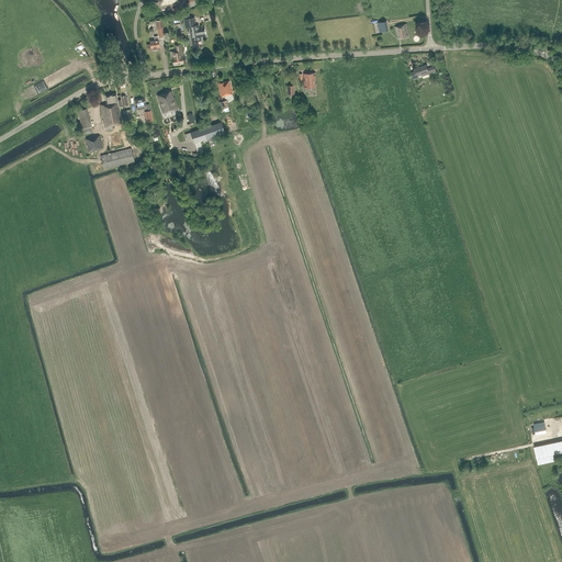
[(187,19),(184,19),(186,27),(189,27),(190,27),(191,34),(192,38),(193,47),(198,46),(198,41),(201,41),(200,36),(204,36),(203,29),(200,30),(199,25),(195,25),(194,18),(187,19)]
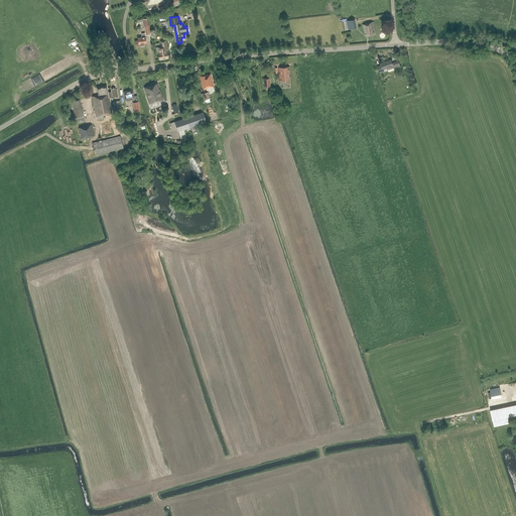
[(349,29),(356,28),(354,19),(347,20),(349,29)]
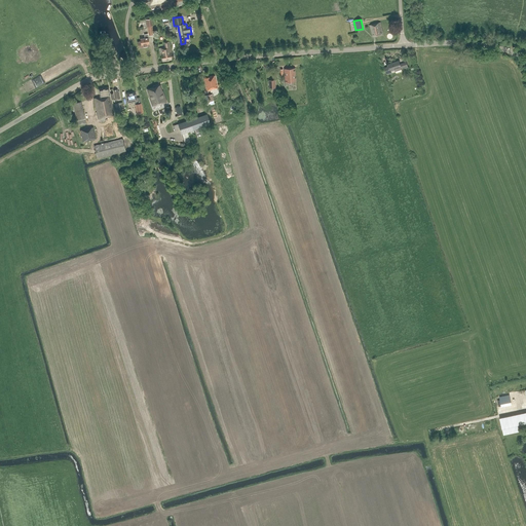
[(373,36),(383,34),(380,23),(370,26),(373,36)]
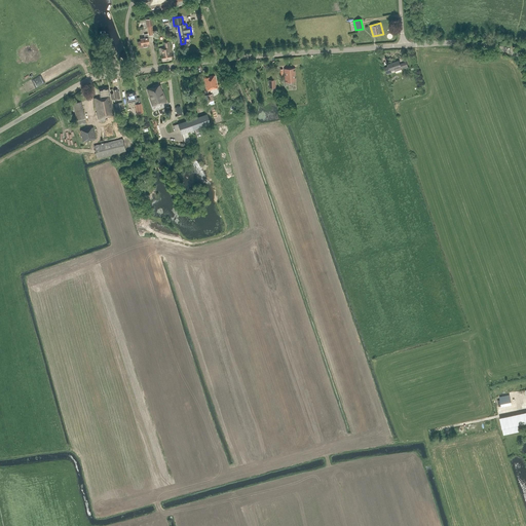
[(149,46),(148,38),(148,34),(144,35),(145,38),(140,39),(141,42),(138,42),(139,48),(149,46)]
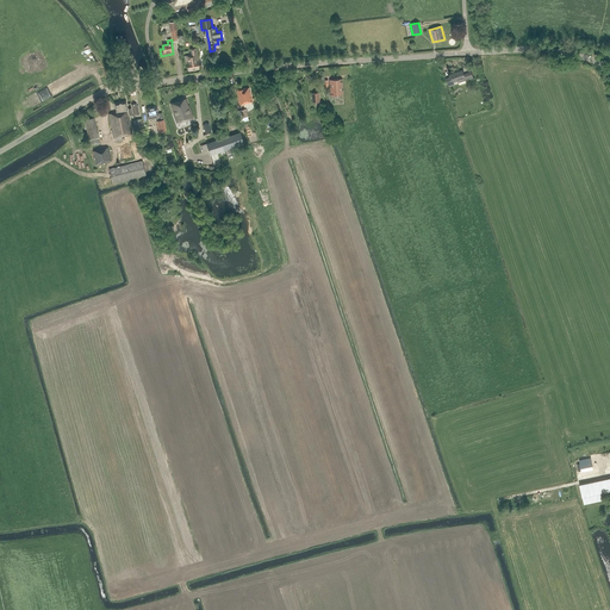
[(198,62),(197,54),(195,48),(190,49),(191,55),(185,56),(186,64),(187,63),(188,70),(199,69),(198,62)]
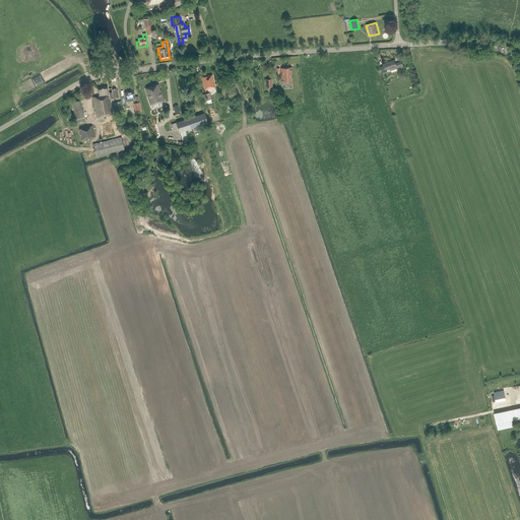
[(386,70),(390,69),(390,71),(403,67),(401,62),(395,64),(394,60),(384,64),(385,66),(381,67),(383,73),(387,72),(386,70)]
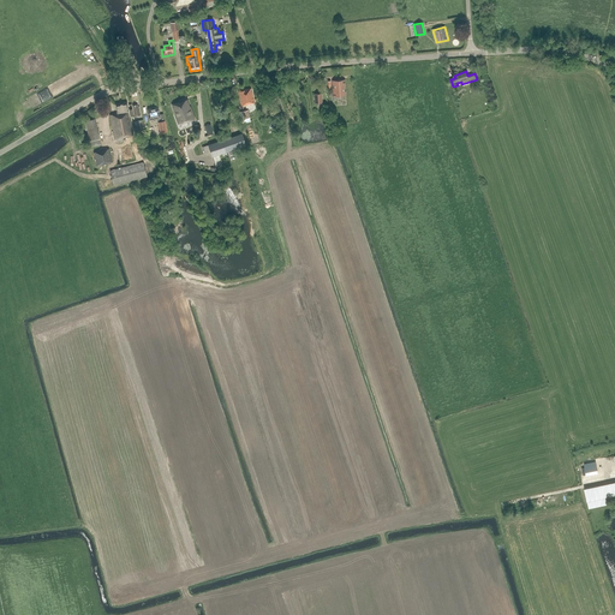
[(334,97),(346,96),(345,79),(333,81),(334,97)]
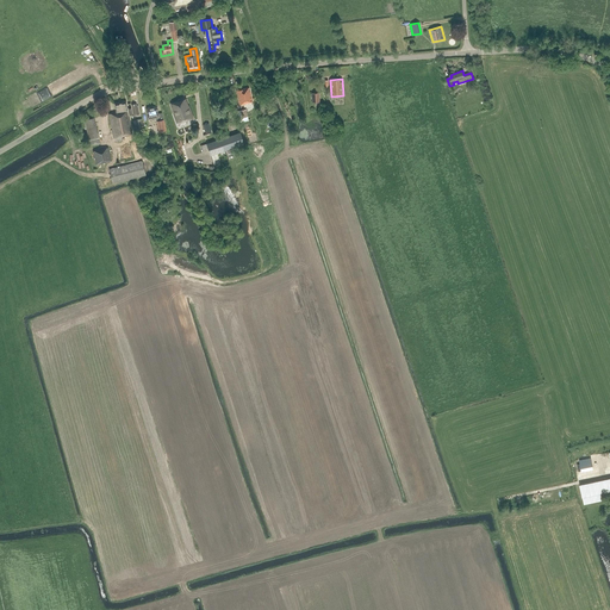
[(240,105),(253,103),(249,88),(236,91),(240,105)]
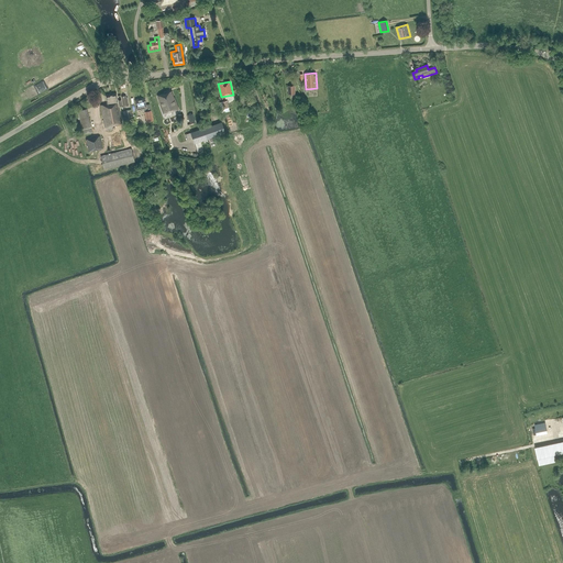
[(175,102),(172,94),(165,96),(165,95),(158,97),(162,106),(162,107),(164,112),(170,110),(172,111),(178,109),(175,102)]
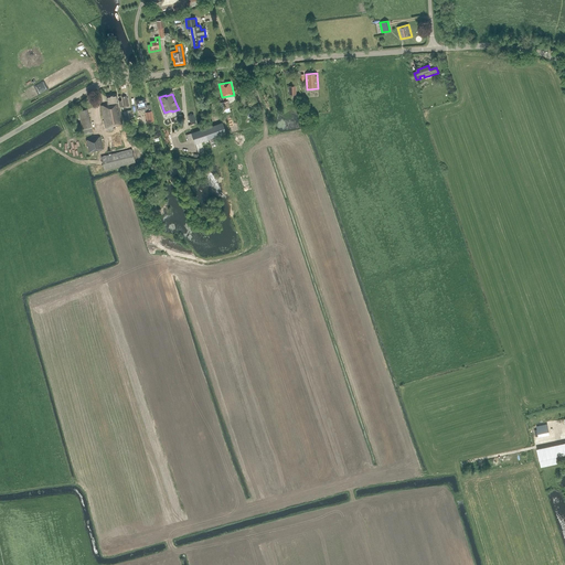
[(118,102),(117,95),(106,96),(107,105),(102,106),(105,128),(107,128),(108,131),(114,130),(113,127),(123,125),(119,107),(123,106),(121,100),(118,102)]
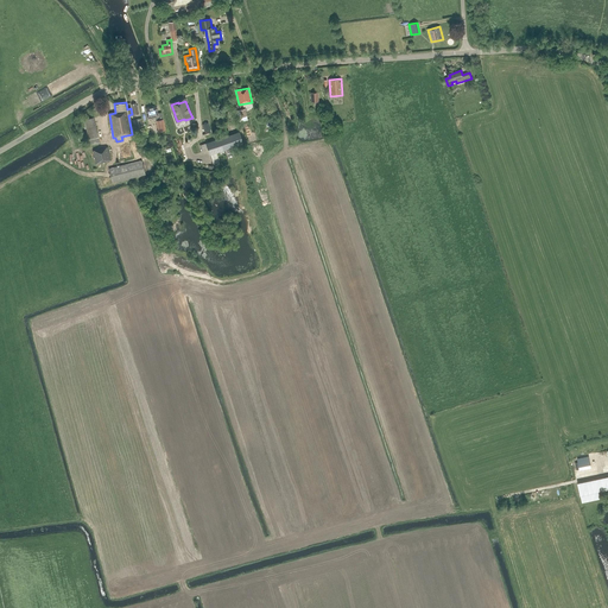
[(147,119),(158,118),(156,106),(146,108),(147,119)]
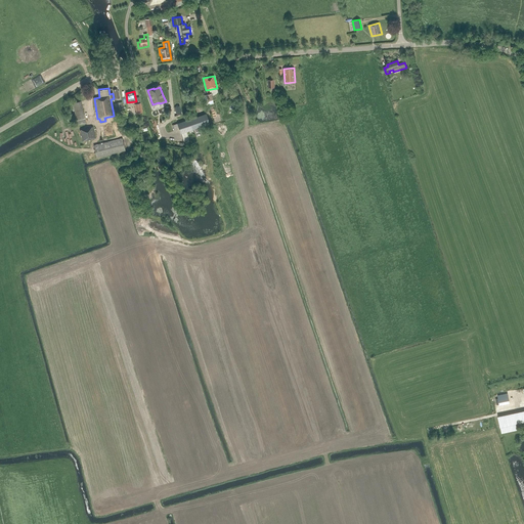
[(211,94),(207,95),(204,95),(207,106),(214,104),(211,94)]
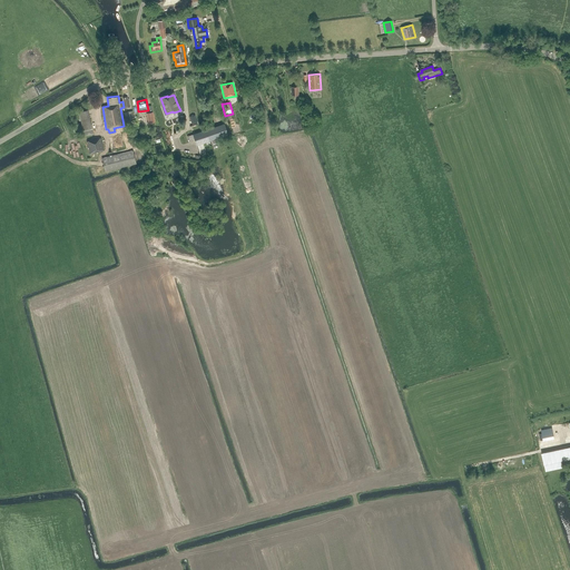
[(79,112),(84,130),(85,136),(94,134),(87,110),(79,112)]
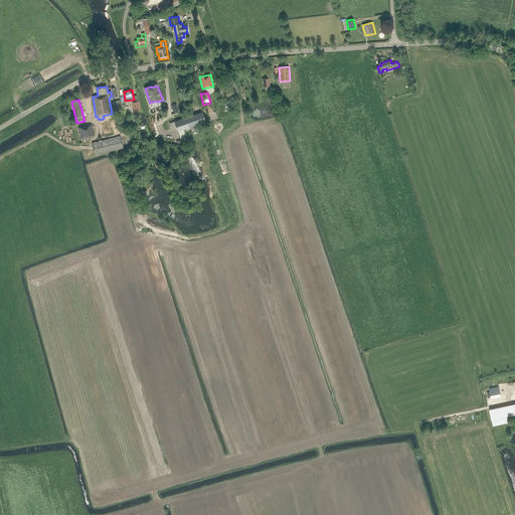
[(178,131),(206,122),(202,112),(175,122),(178,131)]
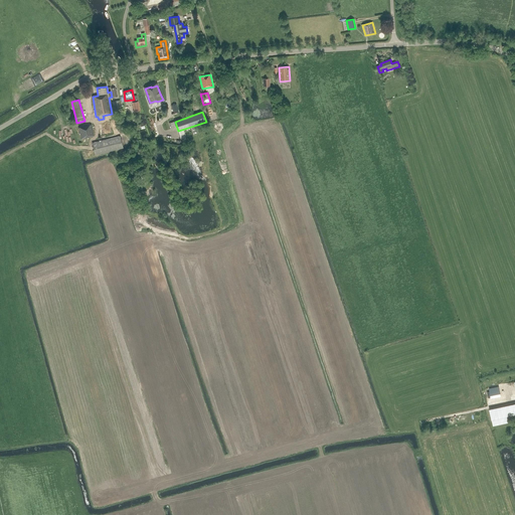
[(81,139),(94,136),(91,125),(78,128),(81,139)]
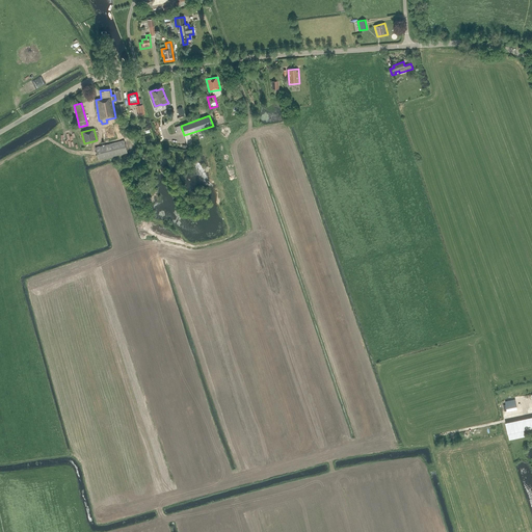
[(99,160),(127,153),(124,140),(96,148),(99,160)]
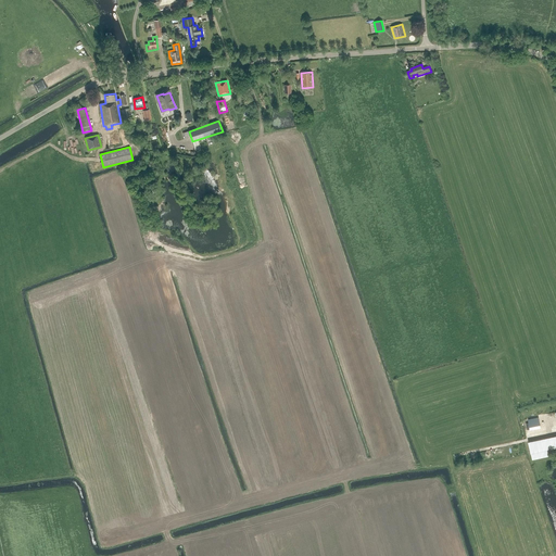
[(555,437),(528,443),(530,452),(547,449),(555,445),(555,437)]
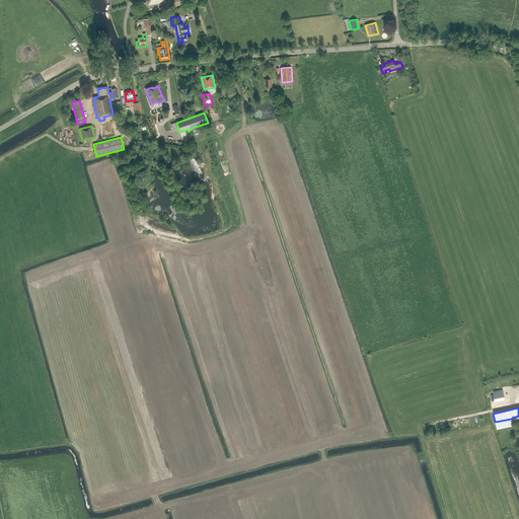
[(513,426),(511,419),(495,422),(497,430),(513,426)]
